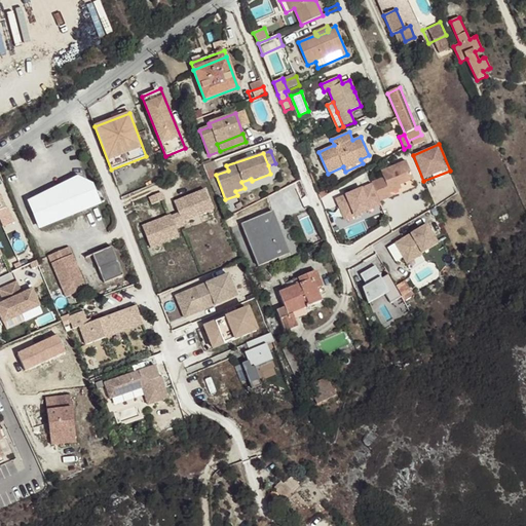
[(382,178),(372,184),(378,202),(417,187),(405,160),(379,172),(382,178)]
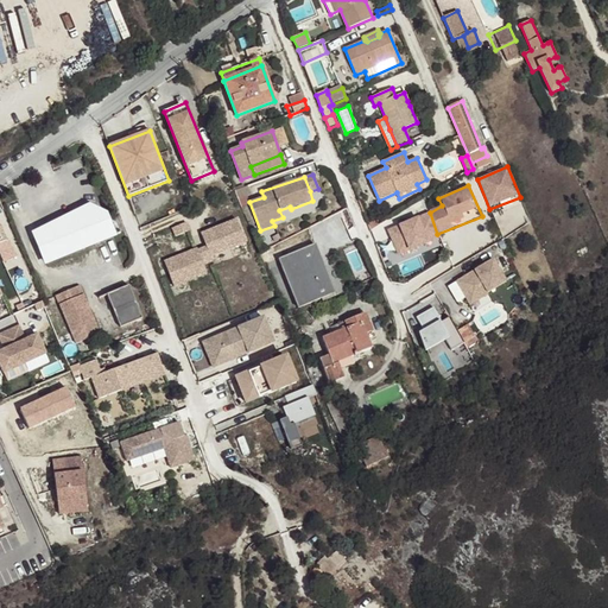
[(245,188),(235,191),(236,195),(238,200),(251,195),(247,187),(245,188)]
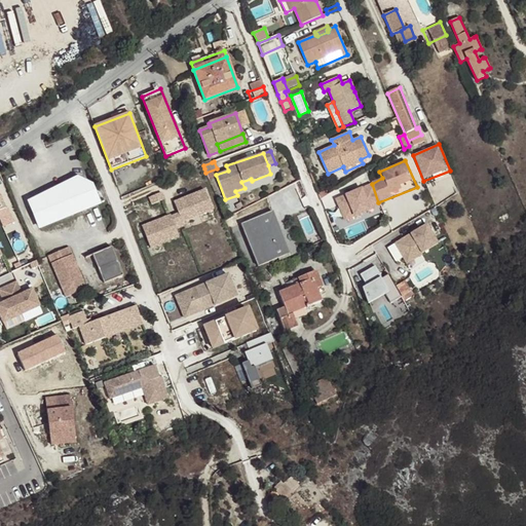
[(76,179),(67,187),(68,191),(83,185),(76,179)]
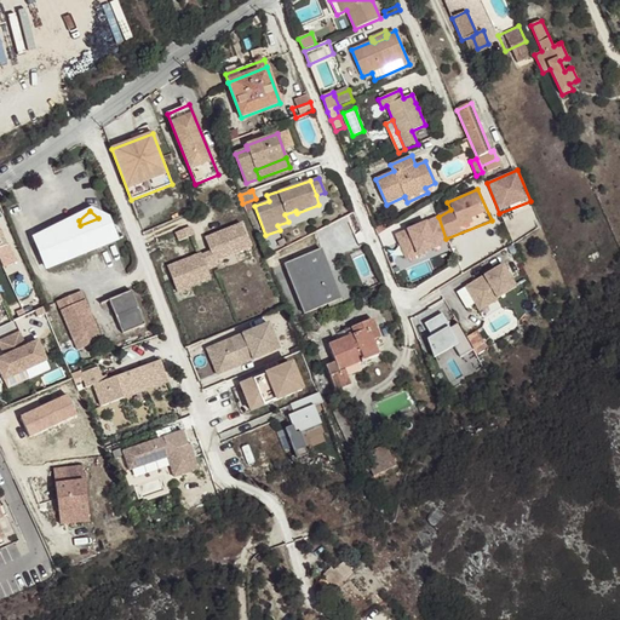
[(438,217),(395,235),(406,262),(448,246),(446,239),(438,217)]
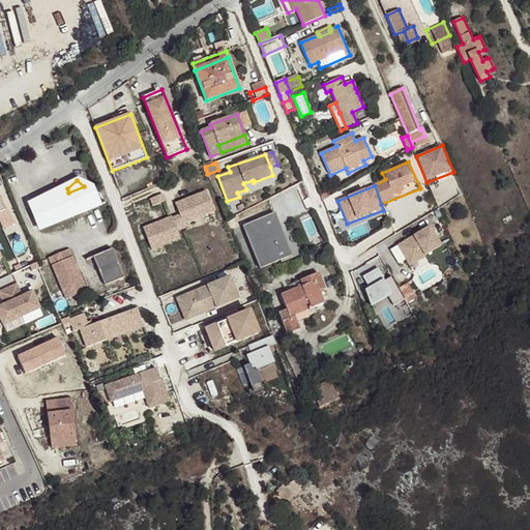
[(41,230),(99,206),(92,190),(90,187),(87,186),(84,186),(68,193),(67,188),(30,203),(41,230)]
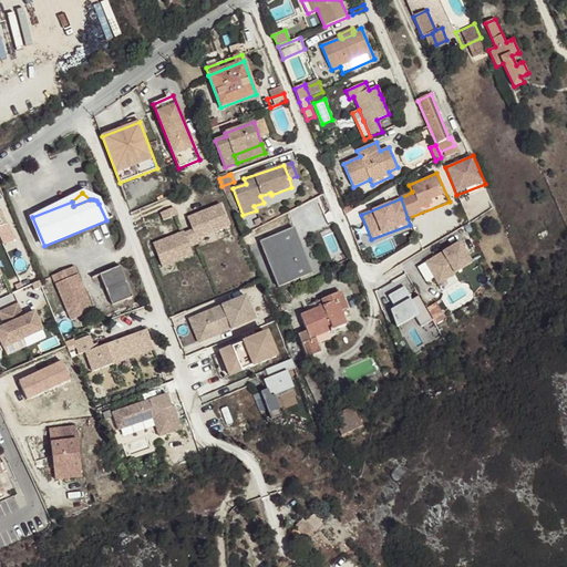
[(189,228),(182,232),(189,249),(230,235),(219,208),(185,220),(189,228)]
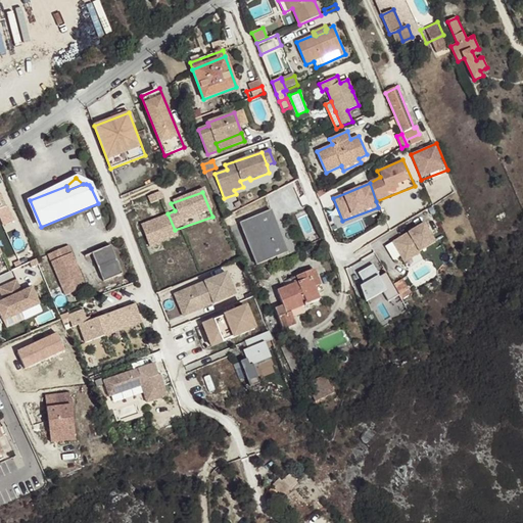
[(240,224),(256,265),(288,252),(272,211),(240,224)]
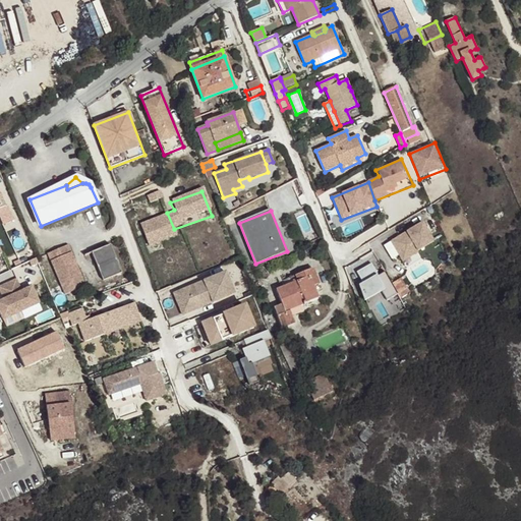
[(167,213),(138,224),(150,250),(178,239),(174,229),(167,213)]
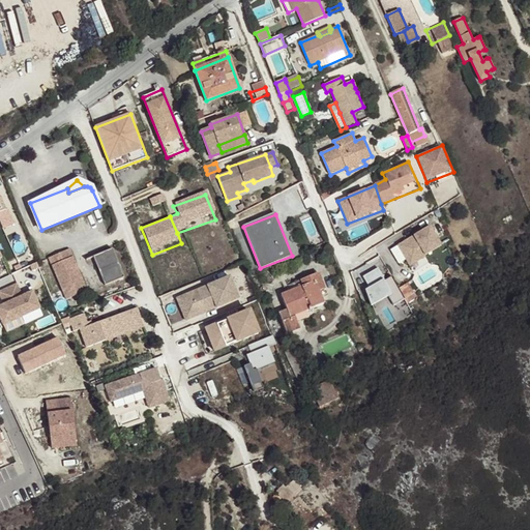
[(409,239),(398,245),(408,262),(423,253),(424,256),(425,255),(442,245),(431,226),(413,236),(414,238),(410,240),(409,239)]
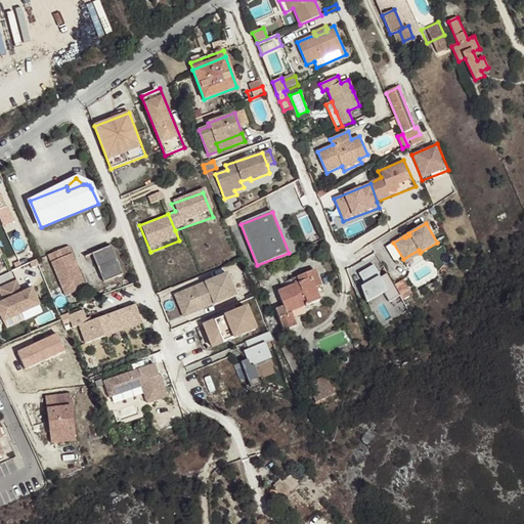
[(123,274),(112,246),(92,254),(103,281),(123,274)]
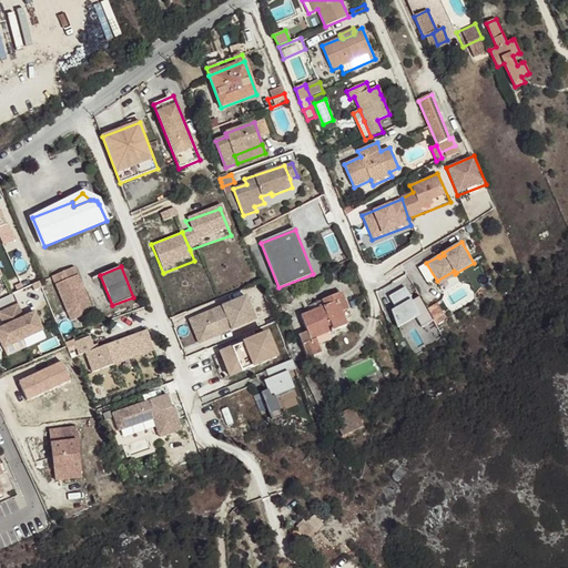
[(75,276),(72,269),(54,276),(58,284),(56,285),(68,314),(74,311),(77,315),(92,308),(87,295),(82,297),(80,292),(84,290),(78,275),(75,276)]
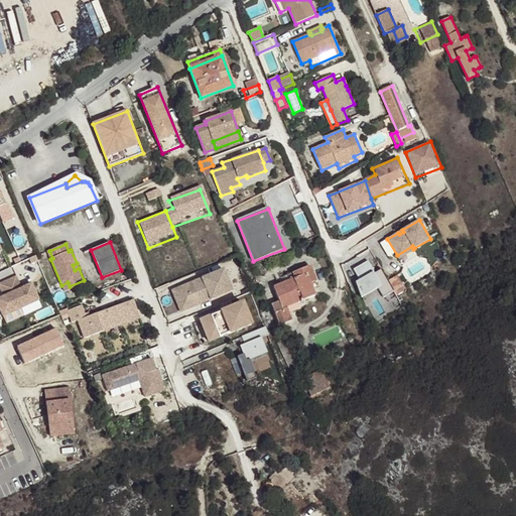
[(397,255),(399,258),(414,249),(414,248),(413,249),(412,246),(397,255)]
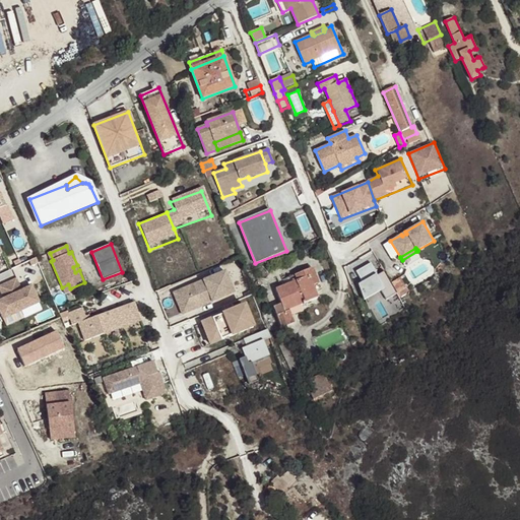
[(386,300),(397,294),(384,271),(378,275),(371,263),(355,271),(363,283),(360,285),(365,299),(380,289),(386,300)]
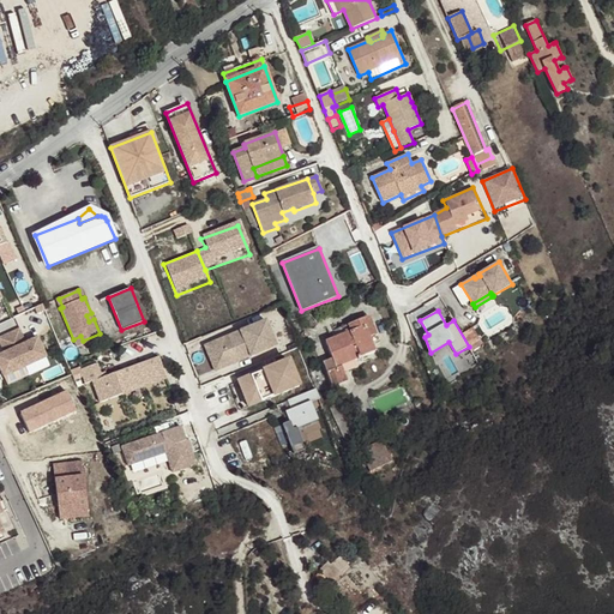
[(379,341),(369,317),(330,332),(332,338),(325,342),(332,359),(324,362),(333,386),(348,380),(344,373),(341,365),(356,360),(375,351),(373,343),(379,341)]
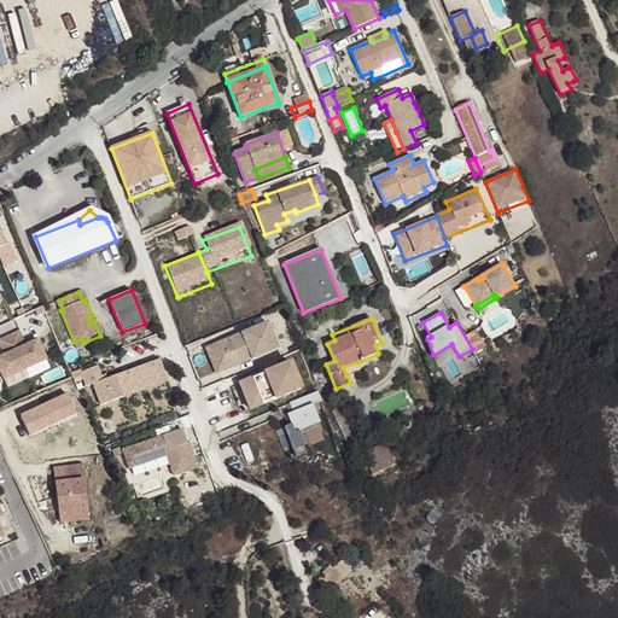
[(278,349),(267,324),(205,349),(216,374),(278,349)]
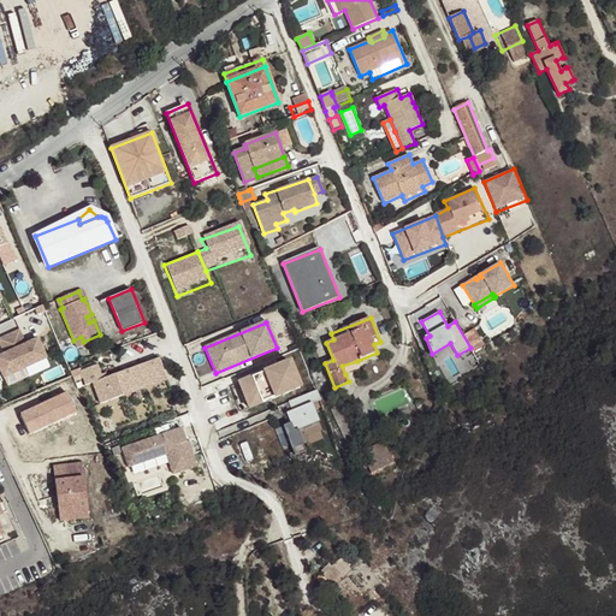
[(19,329),(9,335),(29,375),(48,366),(36,341),(24,343),(19,329)]
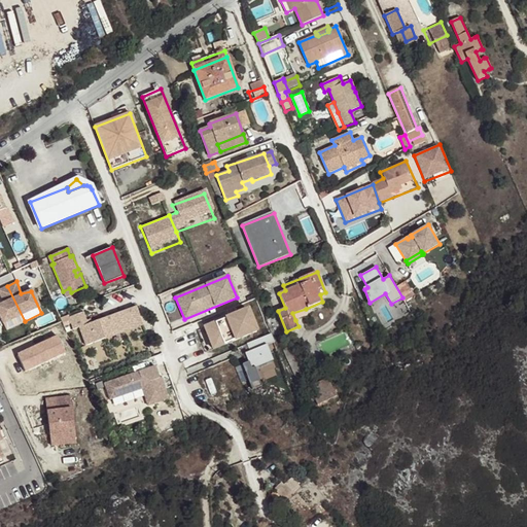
[(0,292),(4,304),(0,306),(0,322),(3,330),(25,321),(7,286),(0,289),(0,292)]
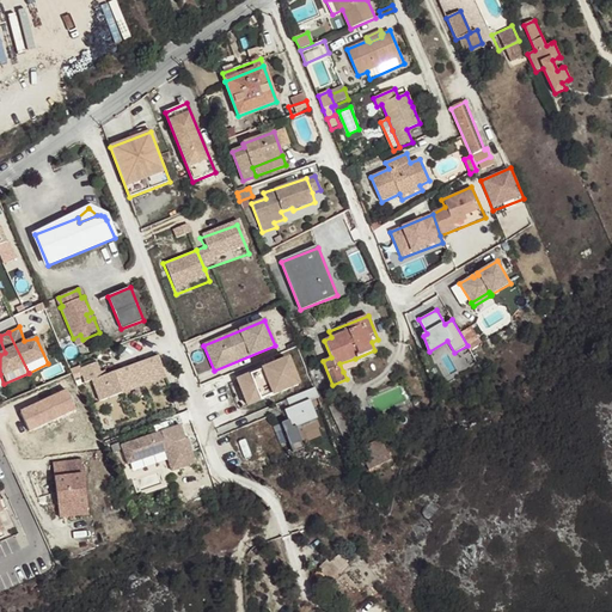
[(101,335),(99,332),(83,340),(80,335),(73,338),(77,346),(101,335)]
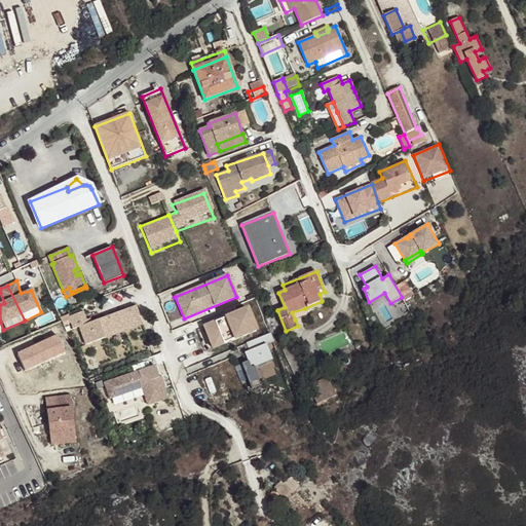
[(85,312),(67,320),(72,331),(78,328),(86,348),(143,329),(135,306),(87,322),(85,312)]
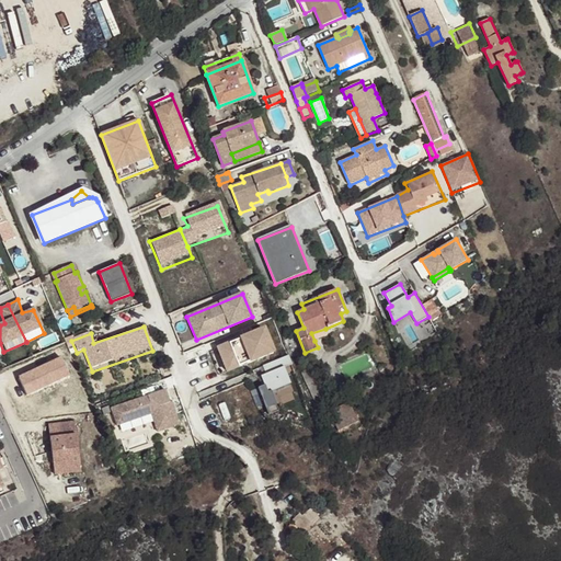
[(328,335),(325,329),(311,333),(315,341),(328,335)]
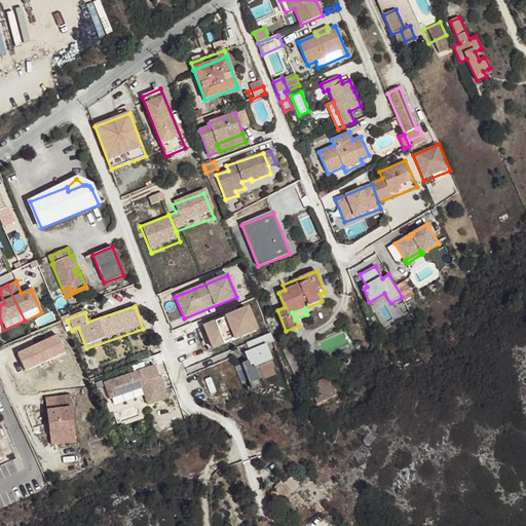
[(212,349),(256,332),(247,309),(203,327),(212,349)]
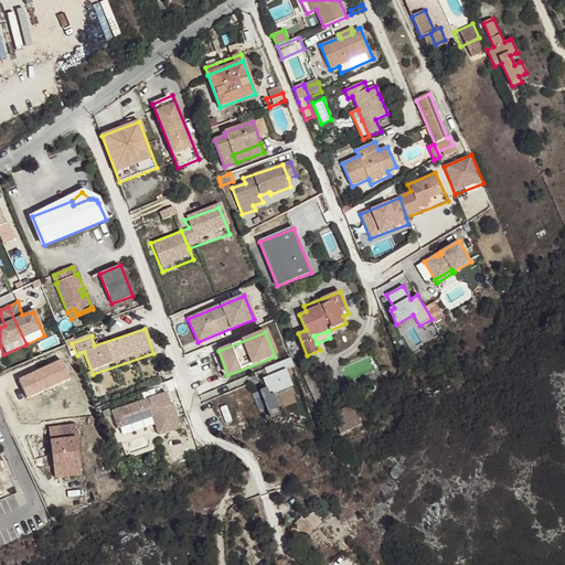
[(67,359),(23,379),(32,400),(76,380),(67,359)]
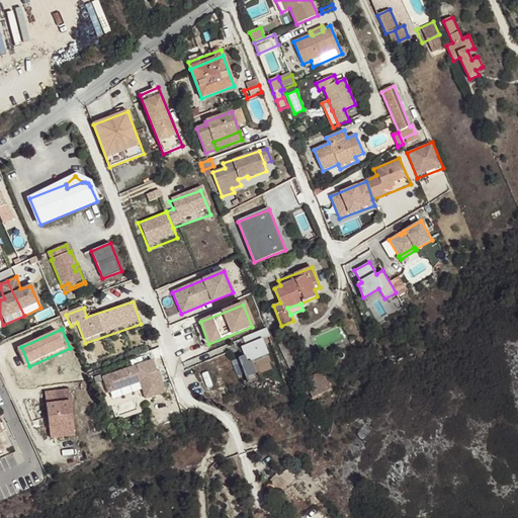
[(255,361),(276,353),(266,329),(237,340),(251,376),(260,373),(255,361)]
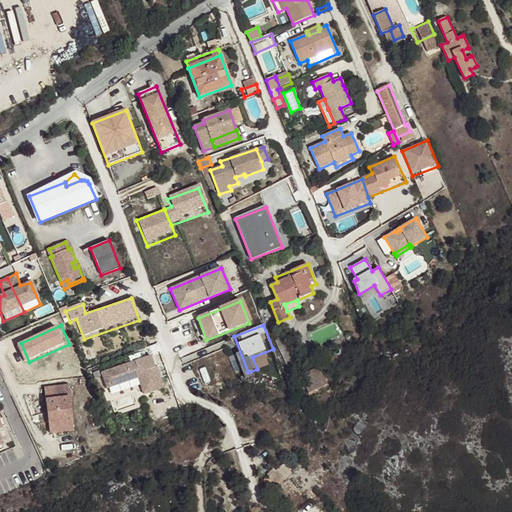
[(238,354),(231,357),(237,370),(244,367),(238,354)]
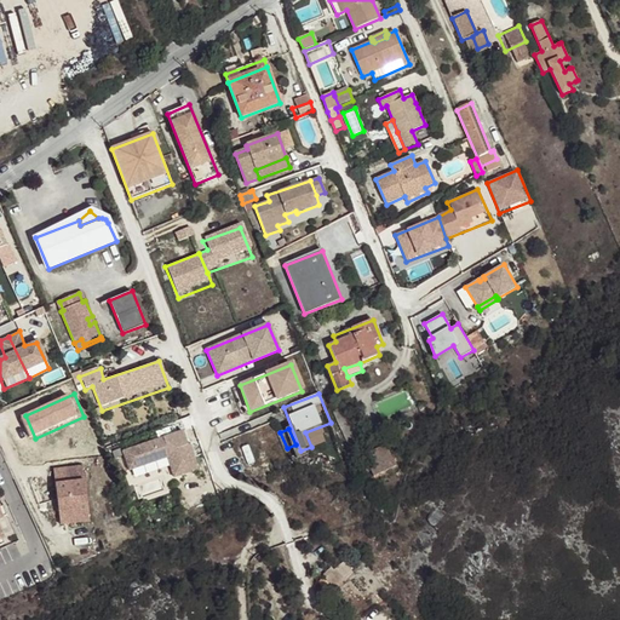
[(184,432),(118,455),(121,469),(164,454),(172,481),(197,471),(184,432)]
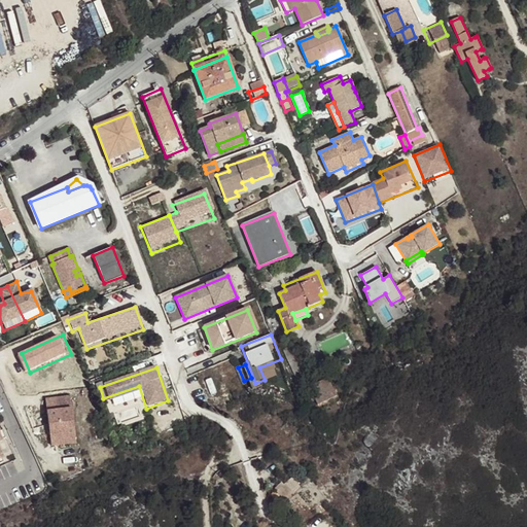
[(51,446),(76,443),(70,396),(46,399),(51,446)]
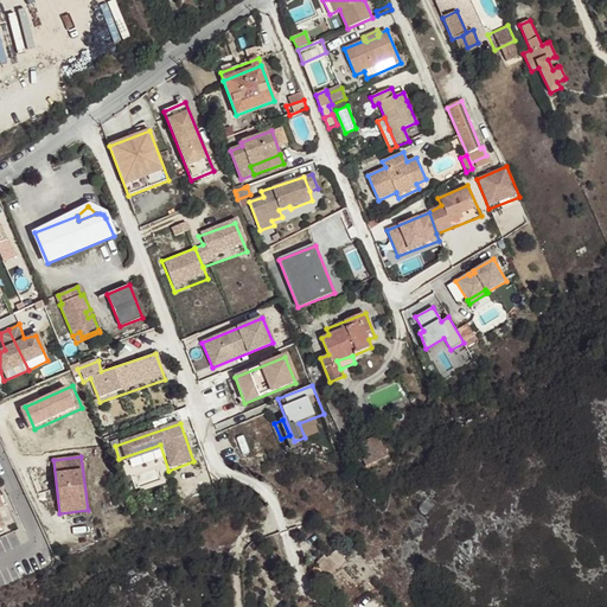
[(337,568),(345,562),(336,551),(318,566),(321,570),(332,562),(337,568)]
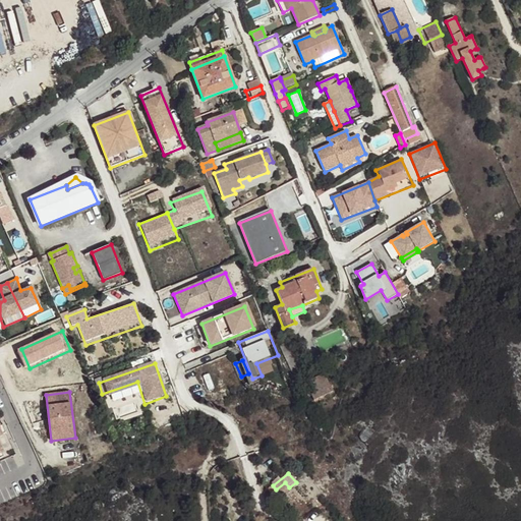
[(276,489),(273,485),(268,489),(271,495),(276,489)]
